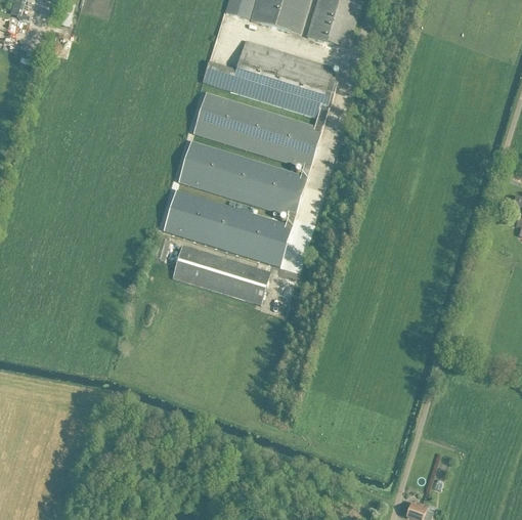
[(247,19),(253,0),(227,0),(224,12),(247,19)]
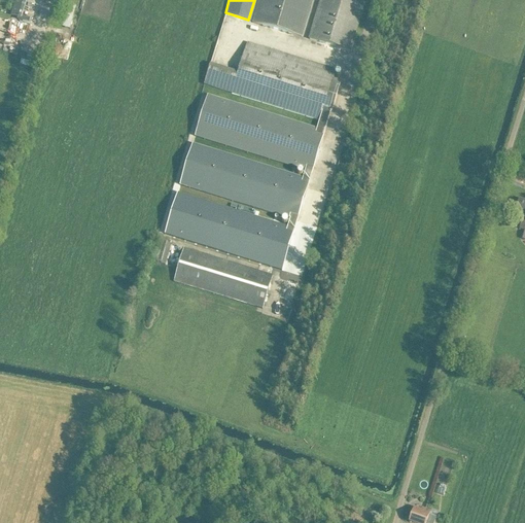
[(256,0),(250,21),(301,35),(311,0),(317,0),(307,37),(349,49),(363,0),(256,0)]
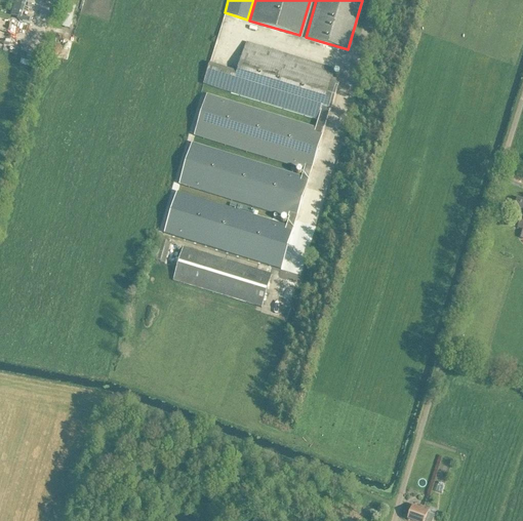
[(329,77),(332,67),(244,40),(235,70),(208,62),(201,82),(317,118),(321,107),(328,109),(337,79),(329,77)]
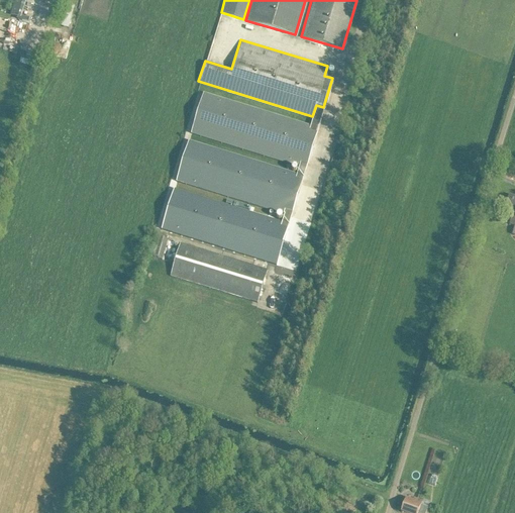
[(173,187),(160,227),(275,263),(323,107),(316,105),(312,116),(310,124),(202,91),(190,131),(298,165),(296,173),(187,139),(175,179),(283,213),(281,220),(173,187)]
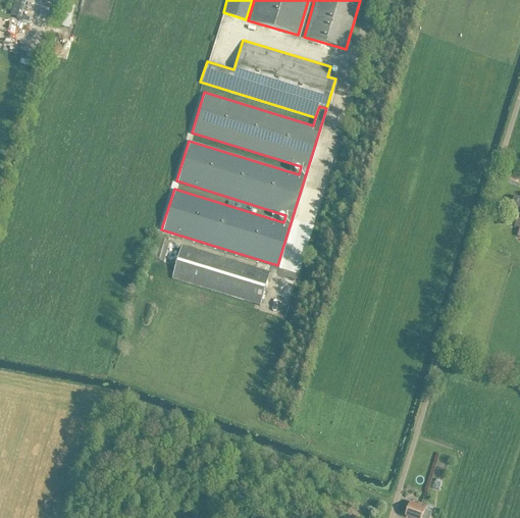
[(519,197),(513,195),(510,204),(513,205),(513,208),(518,209),(516,215),(515,215),(513,224),(518,225),(519,226),(519,197)]
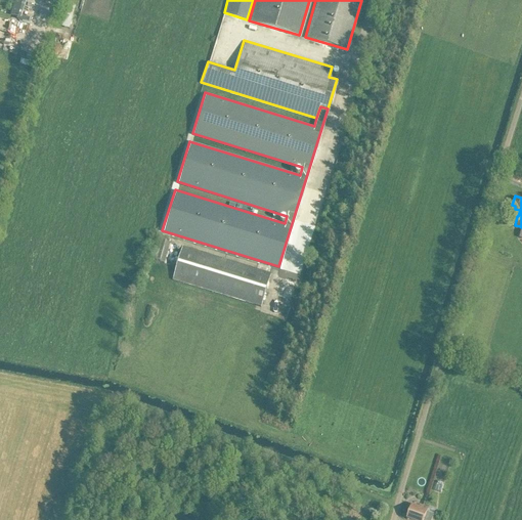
[(269,271),(181,244),(171,277),(259,305),(269,271)]
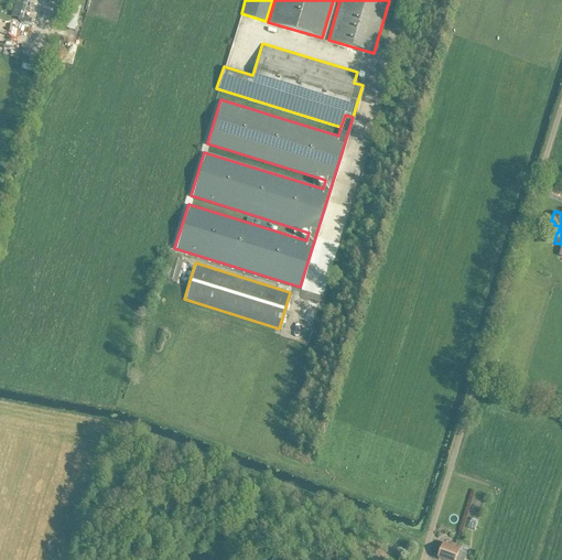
[(452,545),(441,541),(435,557),(443,559),(462,559),(465,551),(457,549),(458,545),(452,542),(452,545)]
